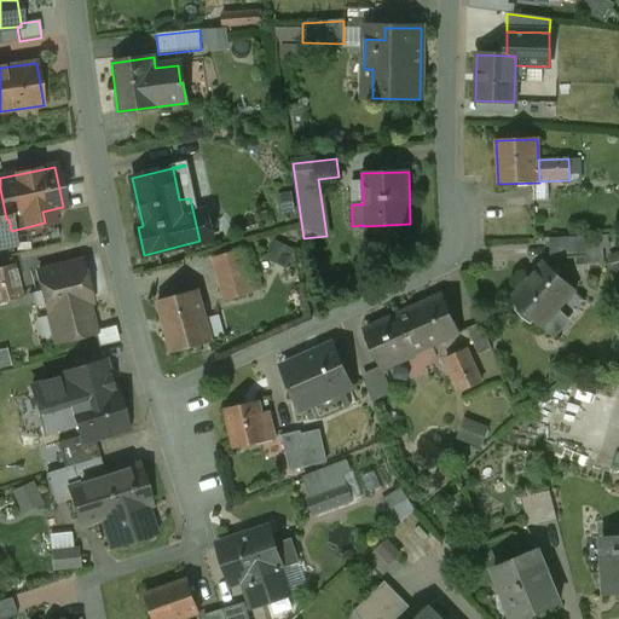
[(0,246),(13,243),(11,231),(9,219),(6,219),(0,189),(0,191),(3,203),(0,203),(0,246)]
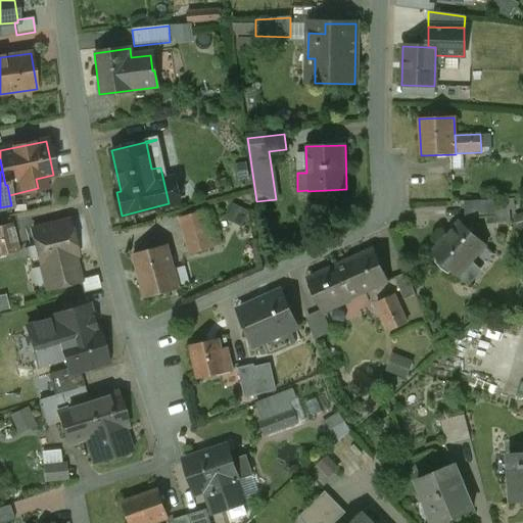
[(175,178),(163,181),(169,203),(180,201),(175,178)]
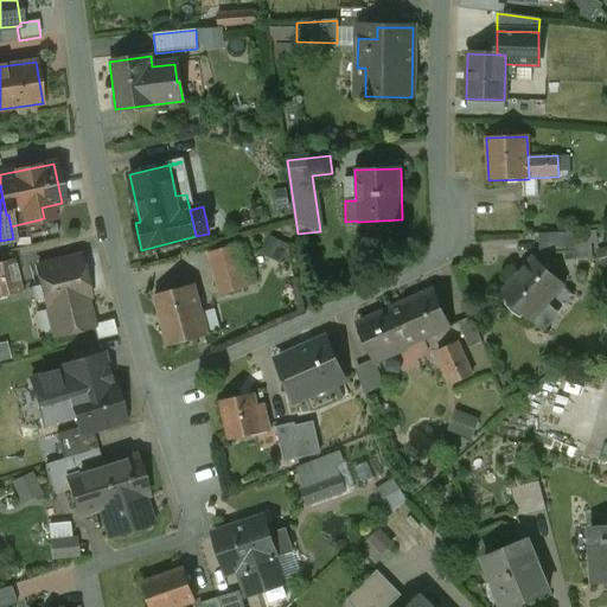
[(573,232),(538,235),(540,254),(574,251),(573,232)]
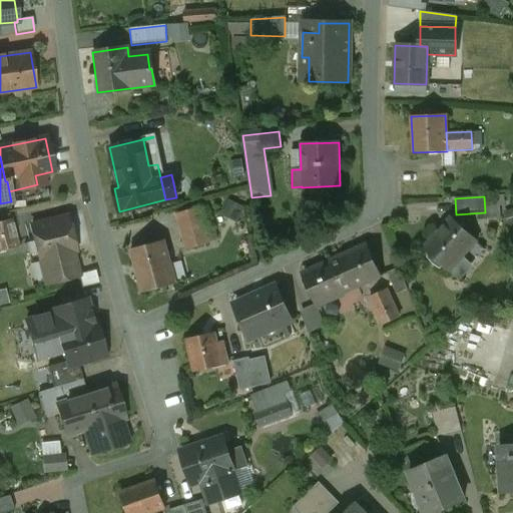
[(495,215),(505,218),(510,200),(500,197),(495,215)]
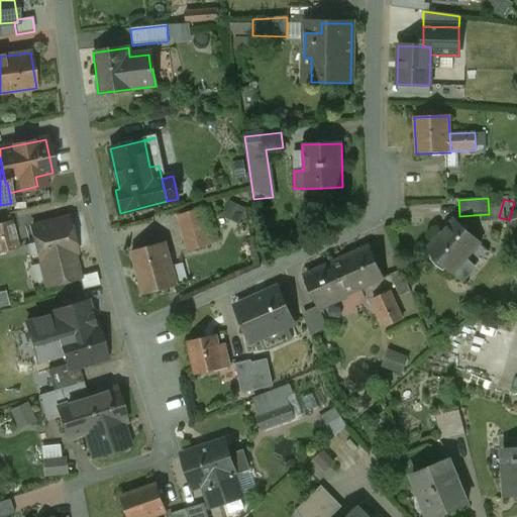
[(200,210),(179,216),(188,250),(209,244),(200,210)]
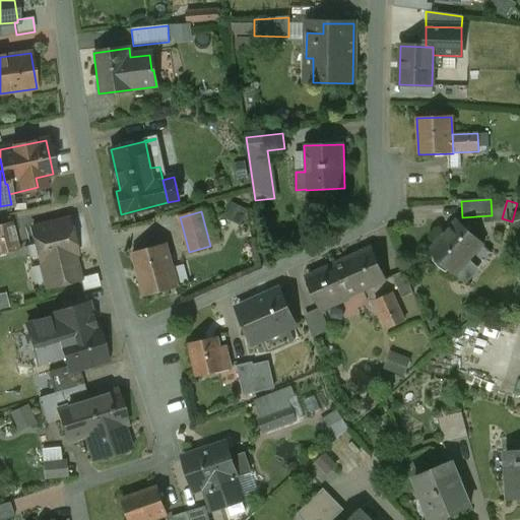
[(67,219),(30,229),(35,245),(25,247),(30,264),(40,262),(40,263),(73,255),(75,254),(67,219)]
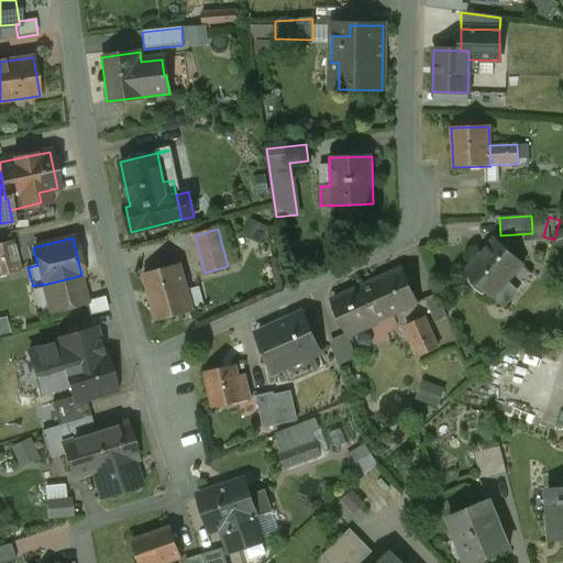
[(522,265),(494,239),(463,273),(492,298),(522,265)]
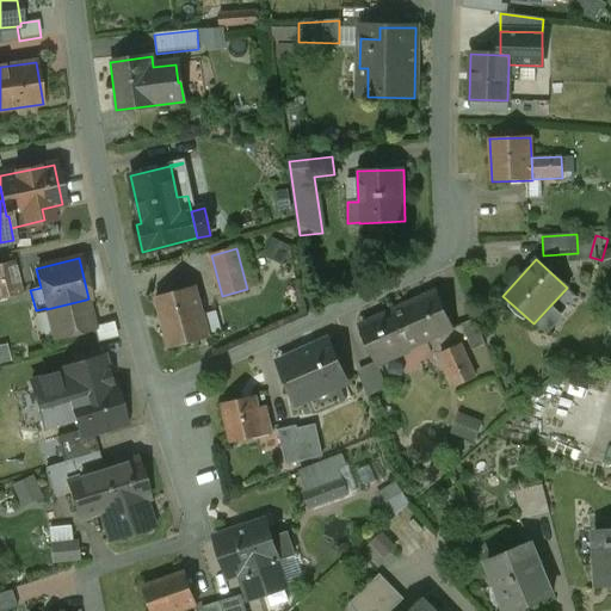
[(12,261),(0,264),(0,297),(20,294),(12,261)]
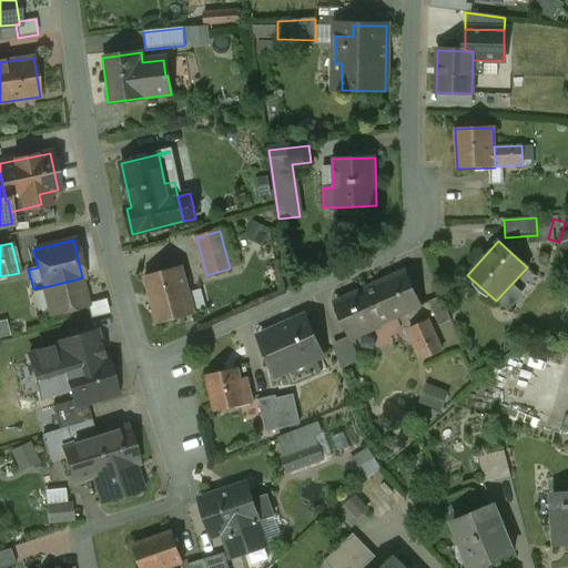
[(181,266),(144,276),(156,324),(194,314),(181,266)]
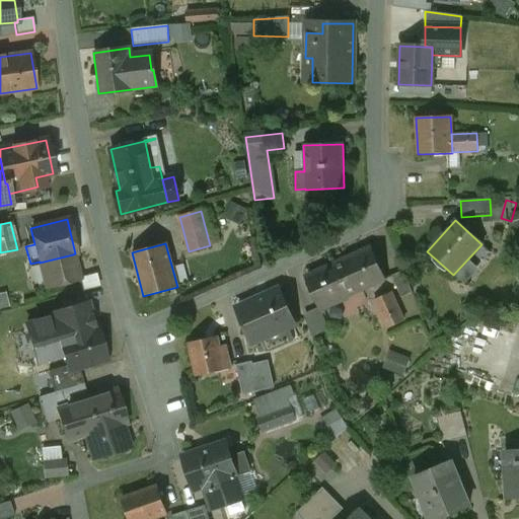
[(370,248),(331,266),(346,297),(384,280),(370,248)]
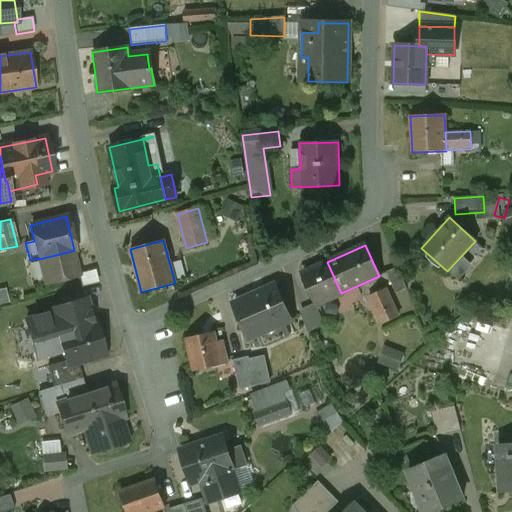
[(72,251),(39,259),(45,283),(78,275),(72,251)]
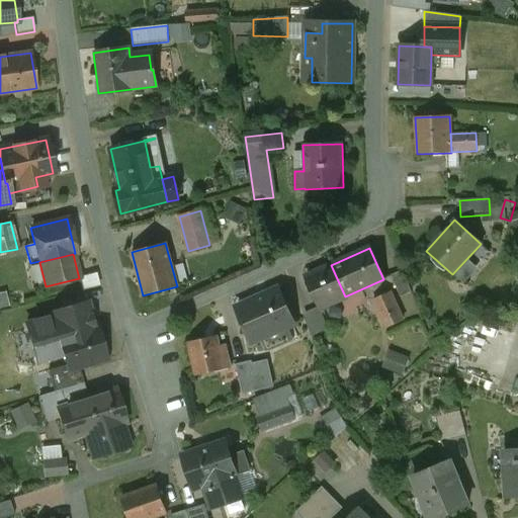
[(331,264),(306,275),(321,310),(346,298),(345,296),(331,265),(331,264)]
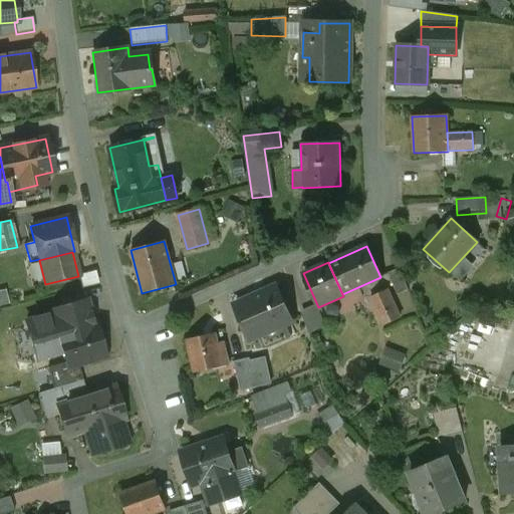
[(399,268),(388,273),(397,294),(408,290),(399,268)]
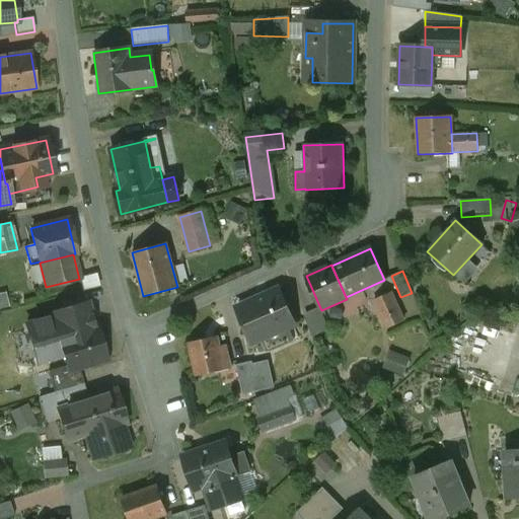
[(278,289),(236,307),(252,343),(293,324),(278,289)]
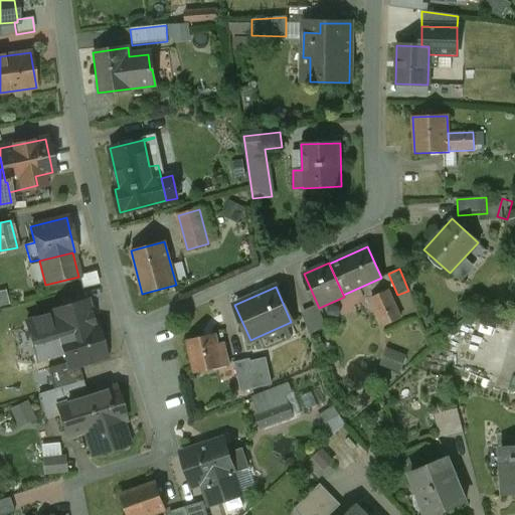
[(387,291),(370,299),(382,326),(399,319),(387,291)]
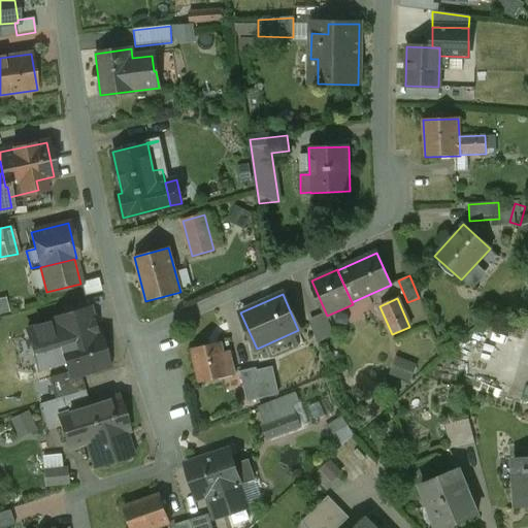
[(79,310),(52,319),(53,322),(26,330),(37,369),(65,361),(69,376),(69,378),(79,375),(107,367),(96,332),(87,334),(79,310)]
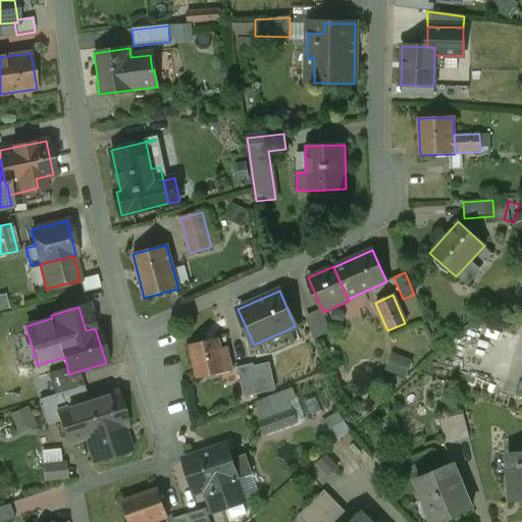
[(217,338),(190,346),(197,378),(230,370),(226,349),(220,350),(217,338)]
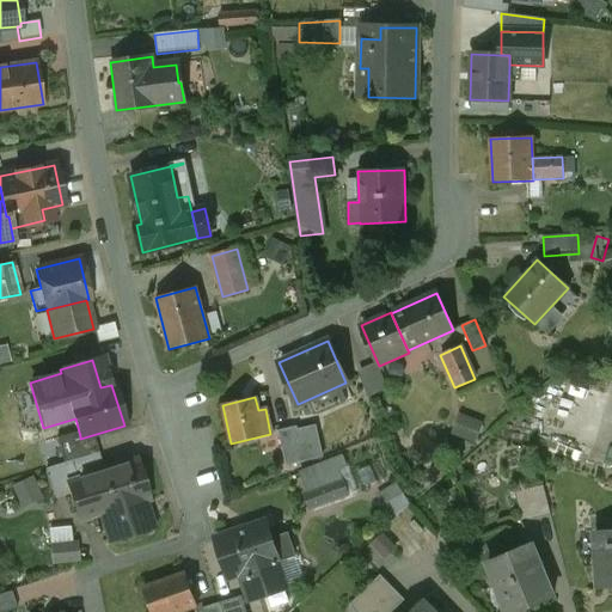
[(297,427),(277,430),(286,466),(304,461),(297,427)]
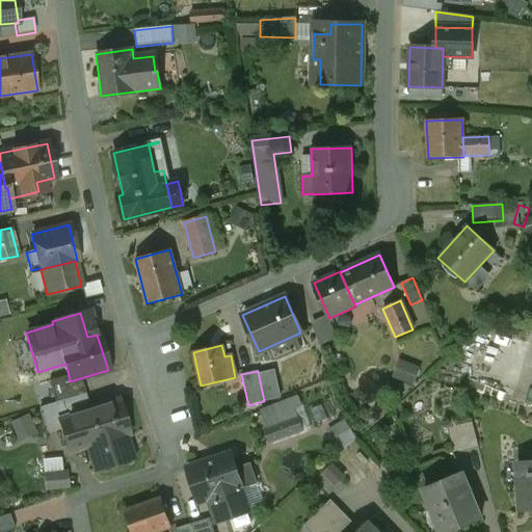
[(70,379),(50,386),(55,402),(84,394),(80,378),(70,381),(70,379)]
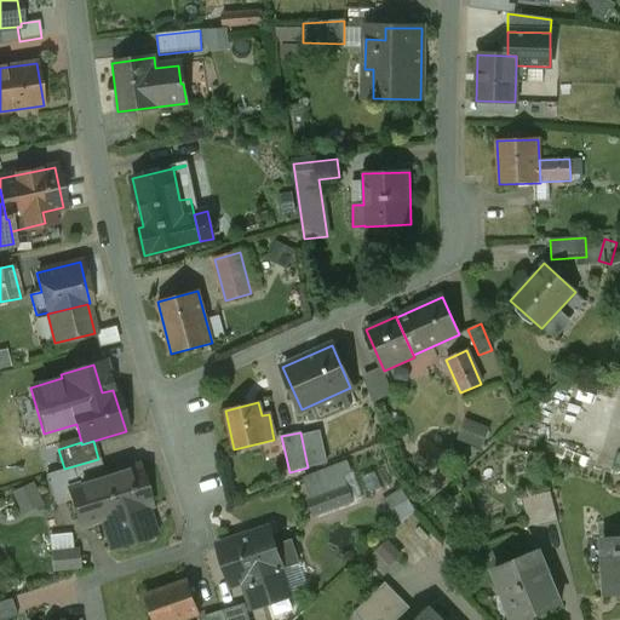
[(137,466),(104,477),(103,474),(87,478),(91,488),(78,492),(75,493),(85,524),(101,520),(101,521),(102,520),(109,546),(153,532),(145,506),(149,505),(137,466)]
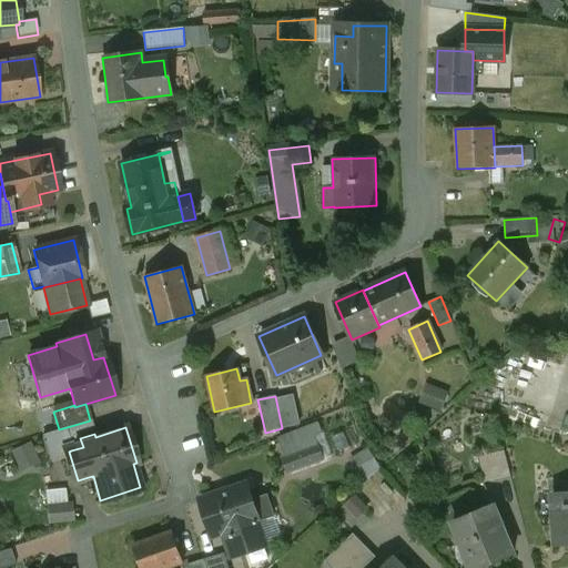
[(30,439),(10,448),(19,469),(39,460),(30,439)]
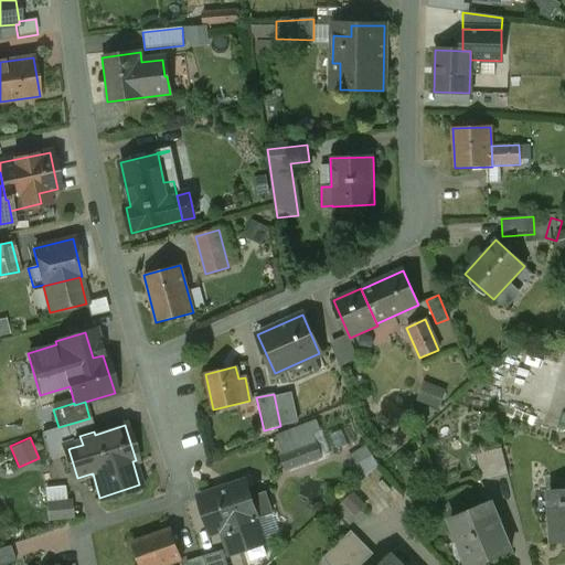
[(315,445),(281,457),(286,470),(320,458),(315,445)]
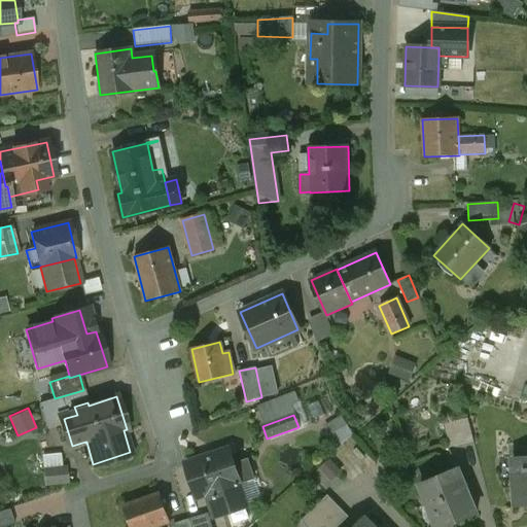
[(467,419),(444,424),(449,448),(472,442),(467,419)]
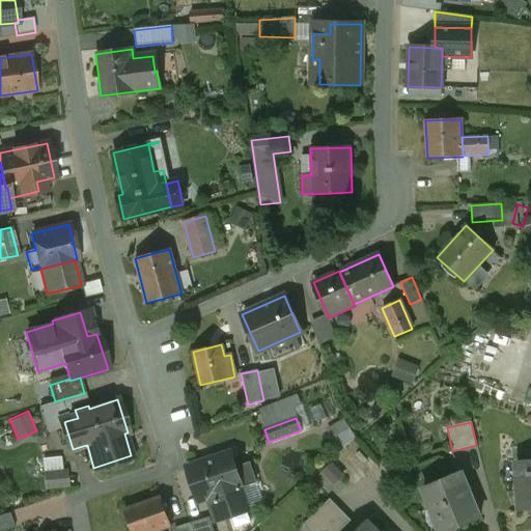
[(230,452),(187,467),(198,502),(208,499),(241,487),(242,487),(230,452)]
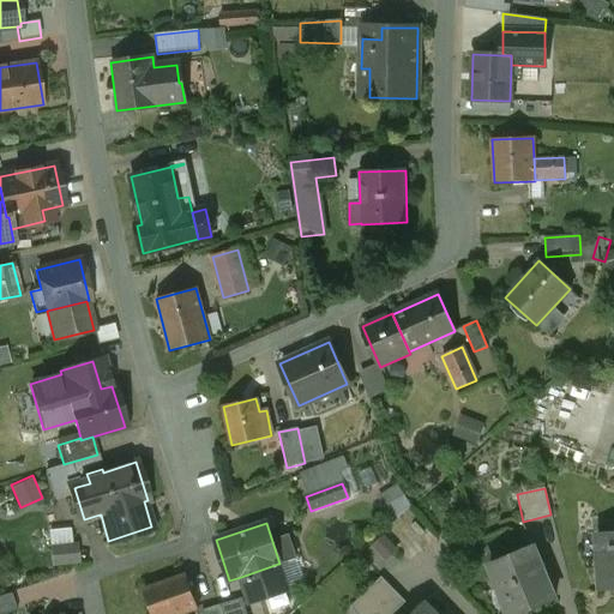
[(73,527),(47,528),(49,564),(76,563),(73,527)]
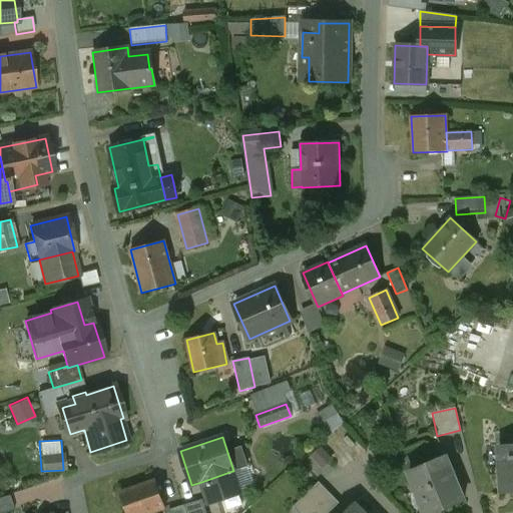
[(512,445),(499,447),(502,493),(512,492),(512,445)]
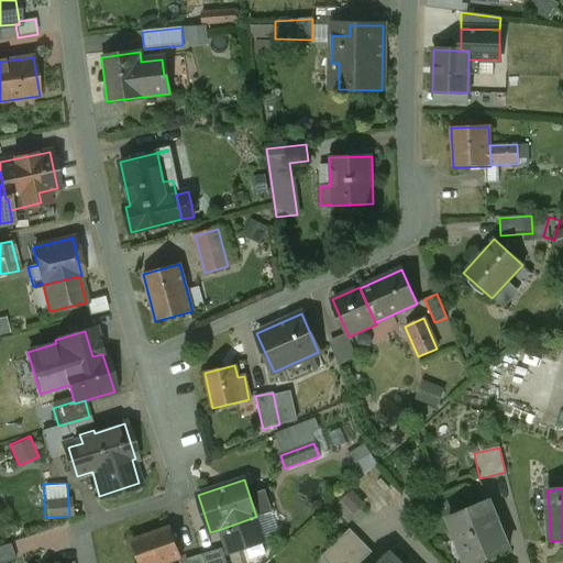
[(486,501),(449,517),(466,562),(476,562),(508,550),(500,530),(498,531),(486,501)]
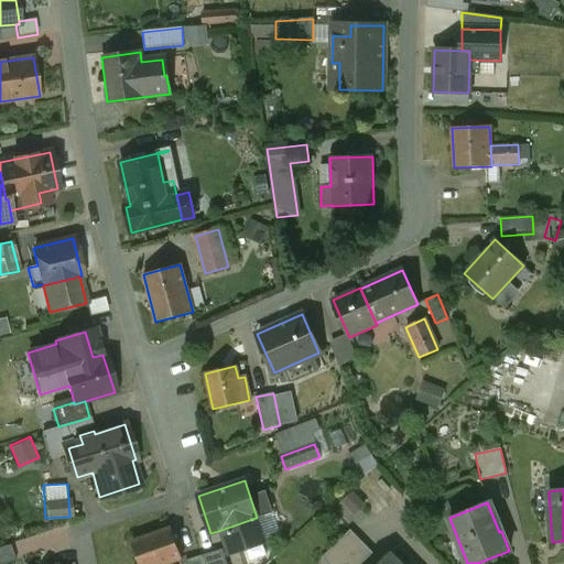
[(256,518),(221,530),(230,554),(264,542),(256,518)]
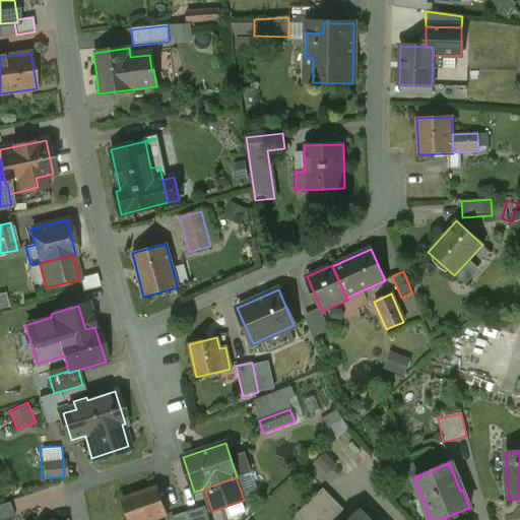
[(157,488),(122,500),(128,519),(152,519),(167,515),(157,488)]
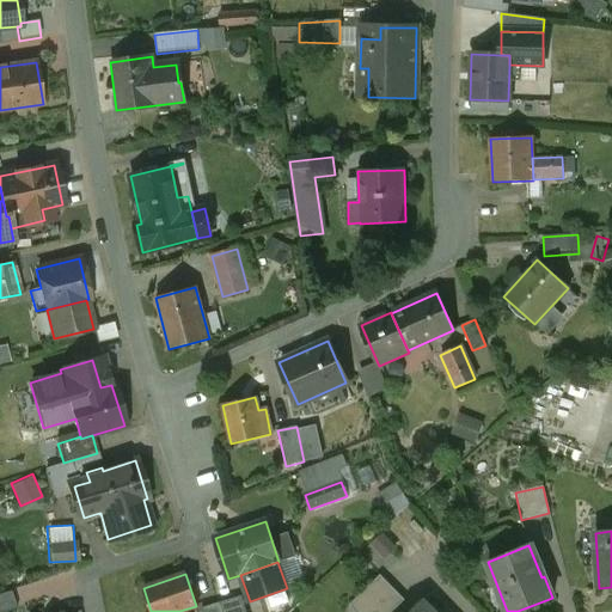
[(379,575),(359,595),(374,611),(391,611),(404,600),(379,575)]
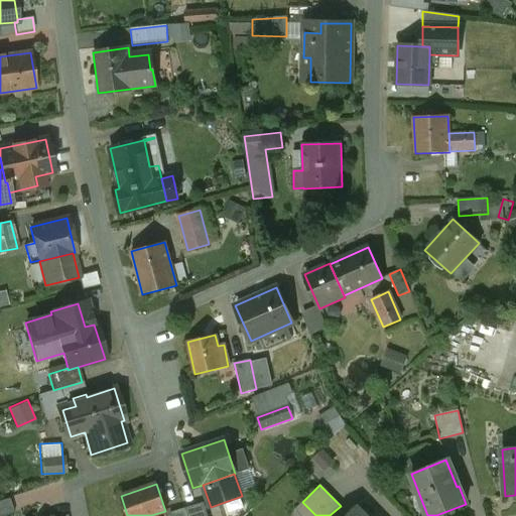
[(9,498),(0,500),(0,515),(3,515),(13,513),(9,498)]
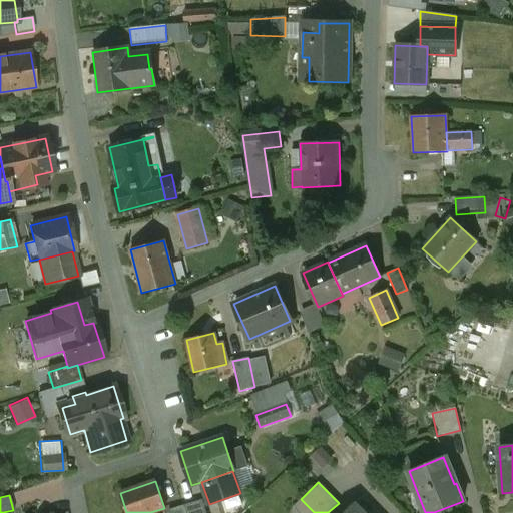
[(205,512),(202,500),(183,505),(185,512),(205,512)]
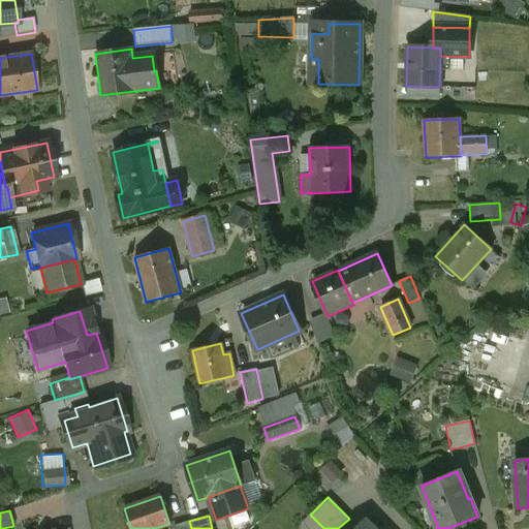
[(373,528),(365,520),(354,528),(373,528)]
